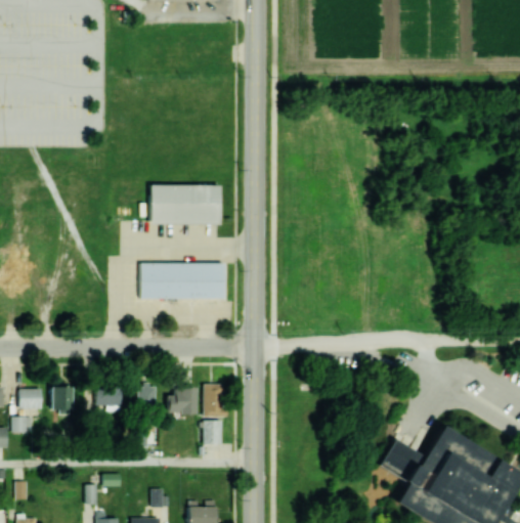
[(150,224),(219,224),(220,185),(150,184),(150,224)]
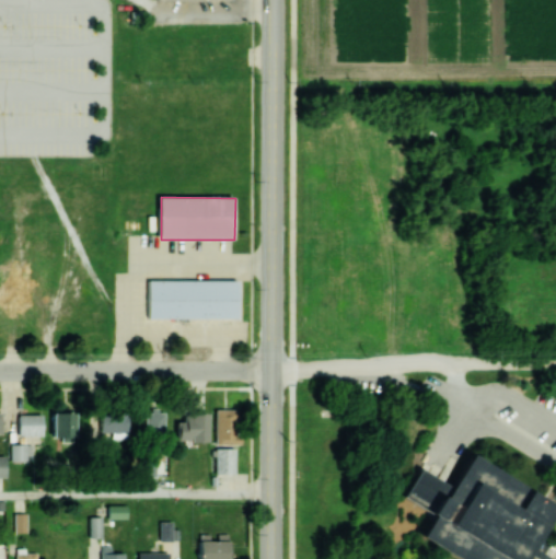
[(239,319),(240,281),(150,280),(150,319),(239,319)]
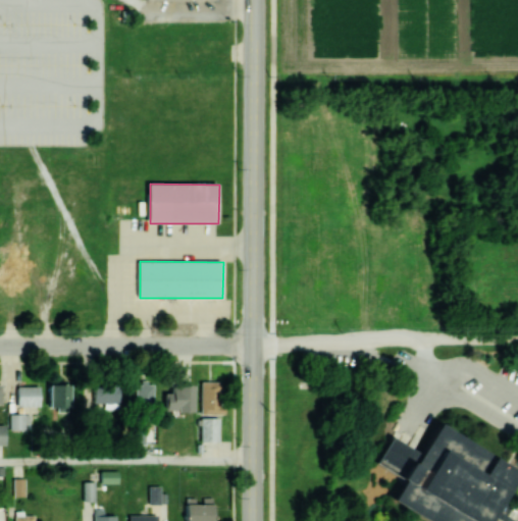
[(223,382),(203,382),(203,415),(223,415),(223,382)]
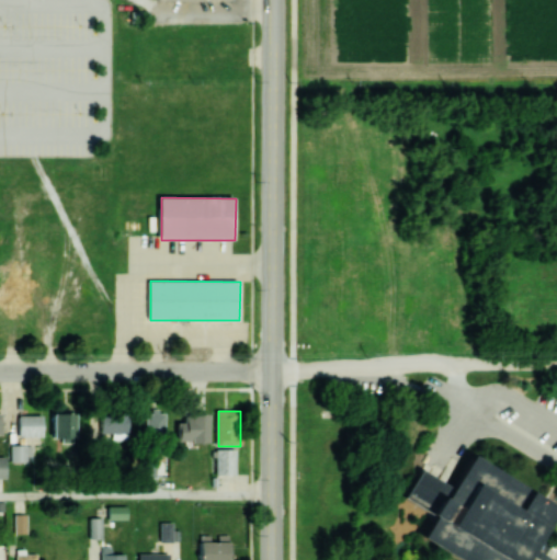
[(168,412),(146,412),(147,437),(168,436),(168,412)]
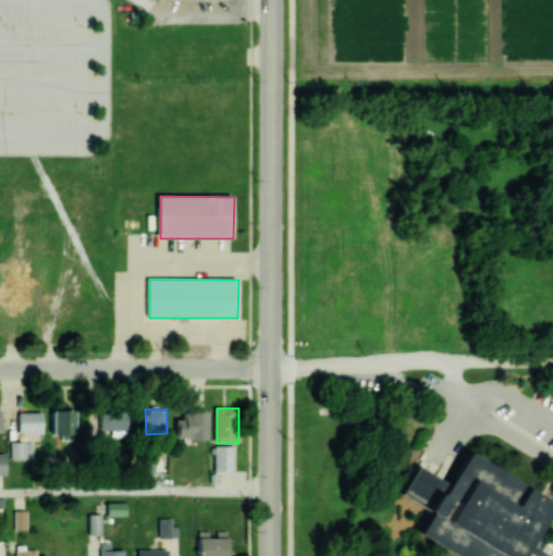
[(76,435),(76,411),(54,410),(54,435),(76,435)]
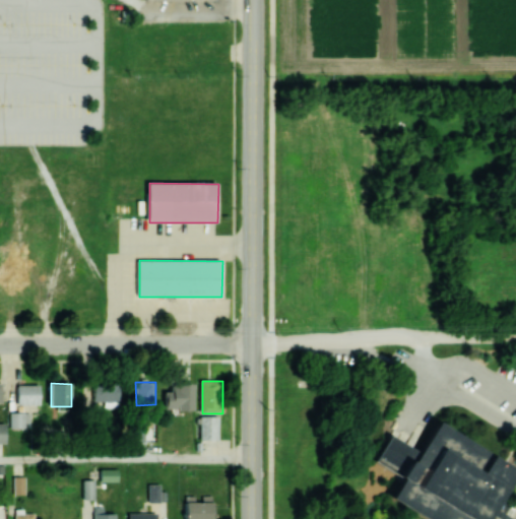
[(95,401),(108,402),(108,407),(121,407),(122,384),(95,384),(95,401)]
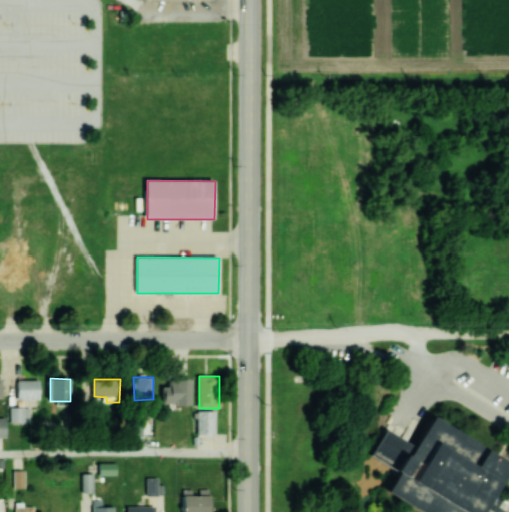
[(192,379),(166,379),(166,405),(192,405),(192,379)]
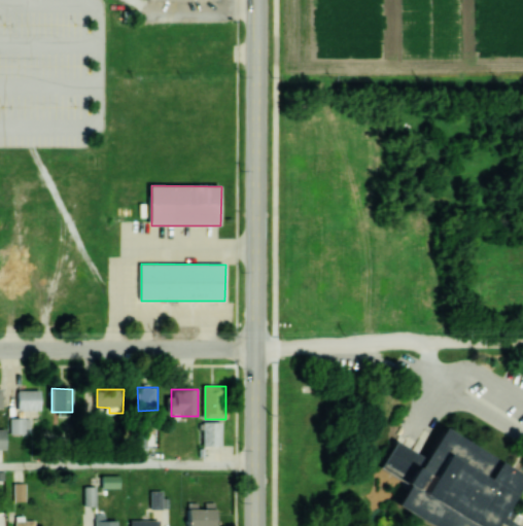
[(43,410),(42,390),(20,391),(20,411),(43,410)]
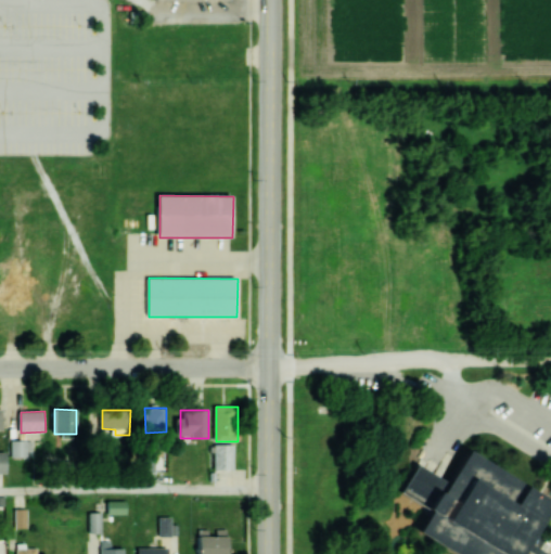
[(13,458),(33,458),(33,441),(13,441),(13,458)]
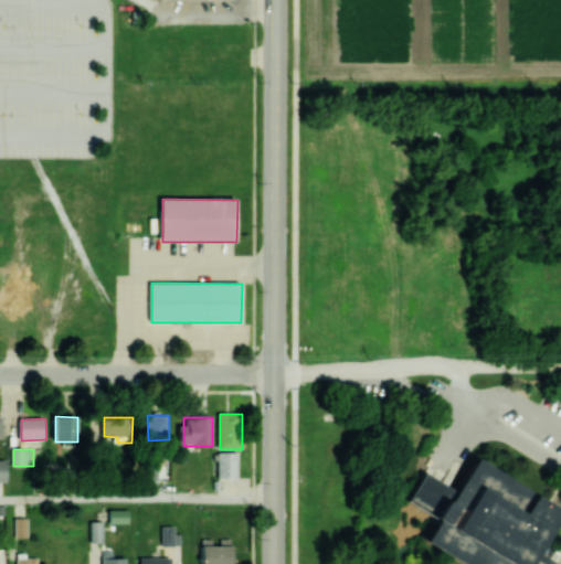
[(221,478),(240,479),(240,454),(221,454),(221,478)]
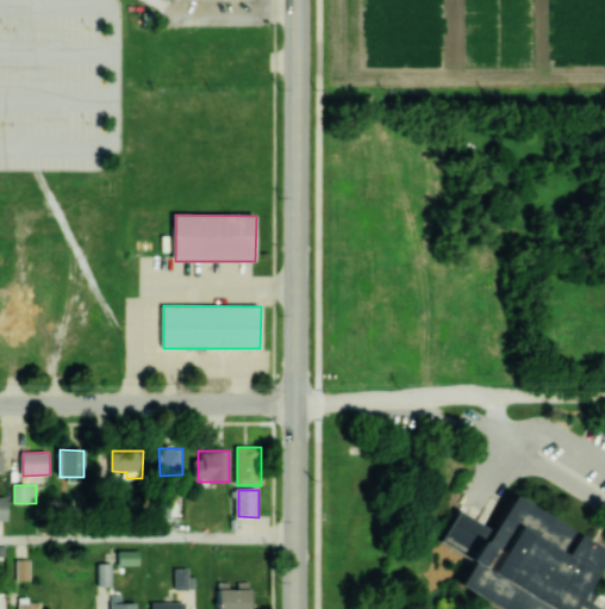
[(515,495),(493,530),(460,510),(441,541),(473,564),(460,584),(499,608),(572,608),(574,604),(580,596),(592,604),(598,592),(586,584),(604,554),(604,551),(515,495)]
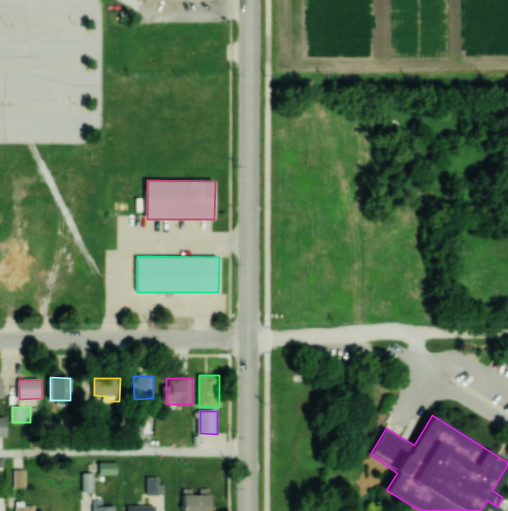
[(0,437),(8,437),(8,417),(0,417),(0,437)]
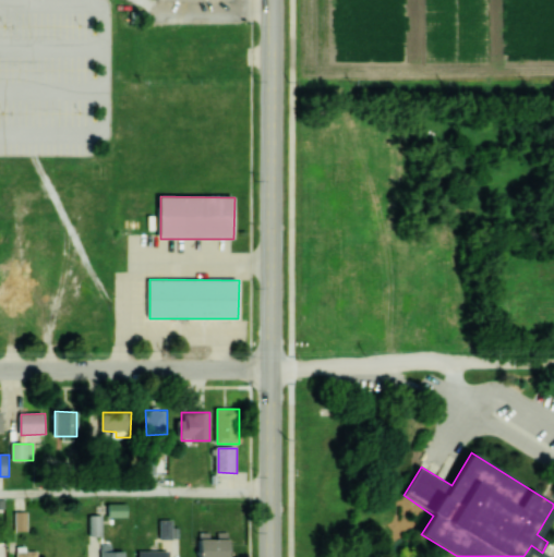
[(158,476),(159,458),(148,457),(147,475),(158,476)]
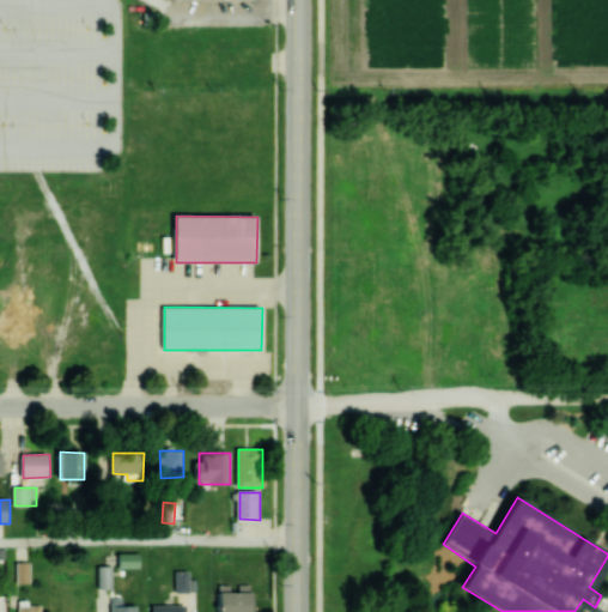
[(143,568),(143,553),(121,555),(122,569),(143,568)]
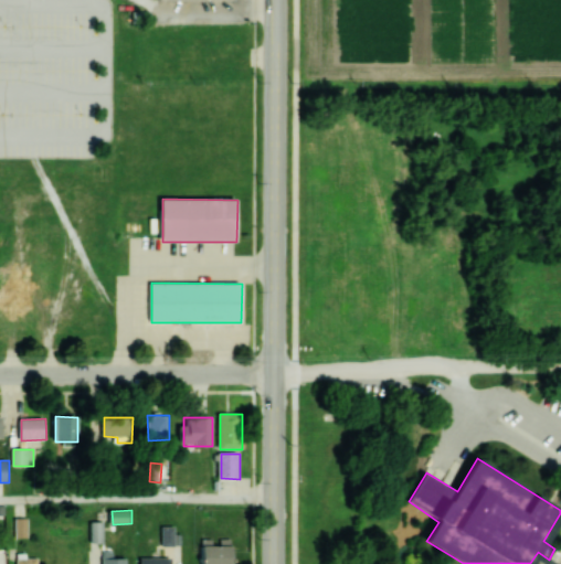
[(30,538),(30,518),(18,518),(18,538),(30,538)]
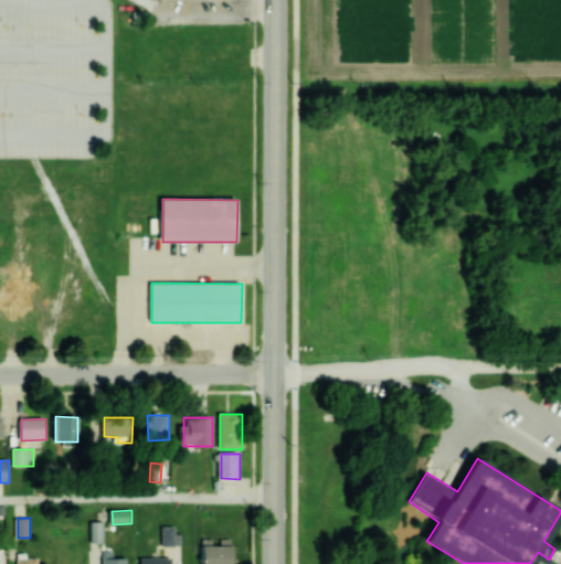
[(106,522),(93,522),(94,543),(106,543),(106,522)]
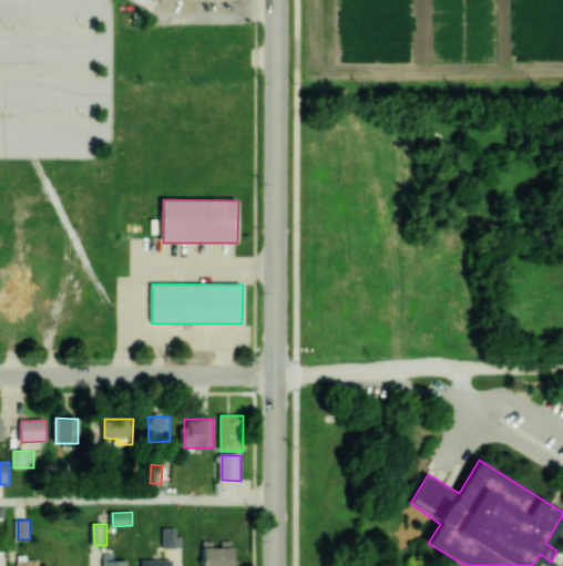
[(177,548),(177,528),(164,530),(164,548),(177,548)]
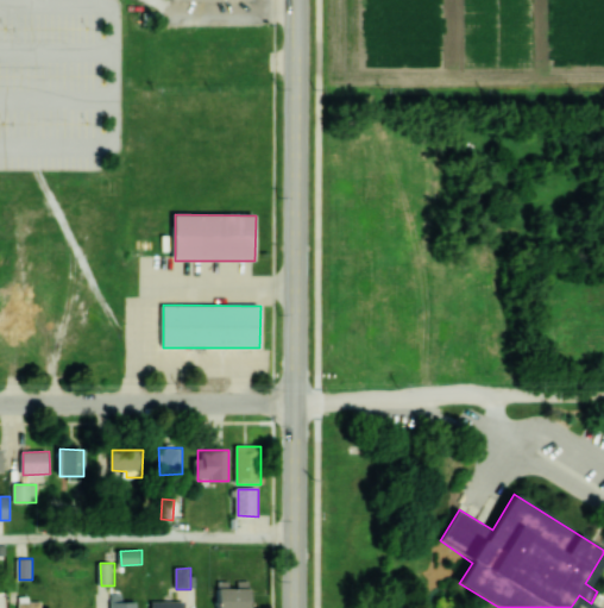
[(251,607),(252,582),(236,582),(236,581),(220,581),(219,607),(251,607)]
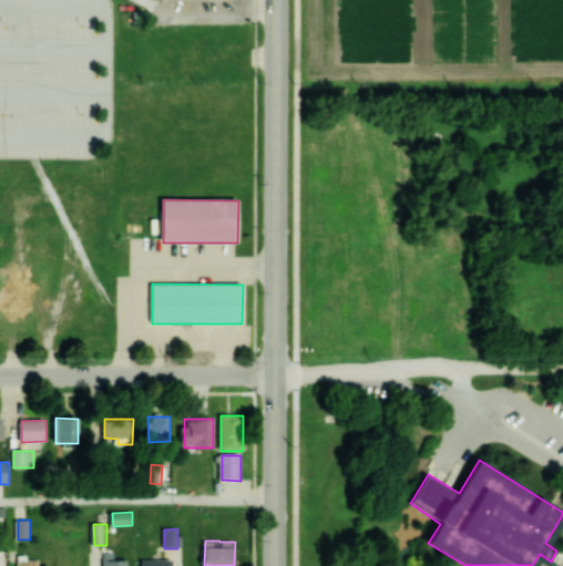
[(128,565),(128,561),(115,561),(115,554),(104,554),(104,565),(128,565)]
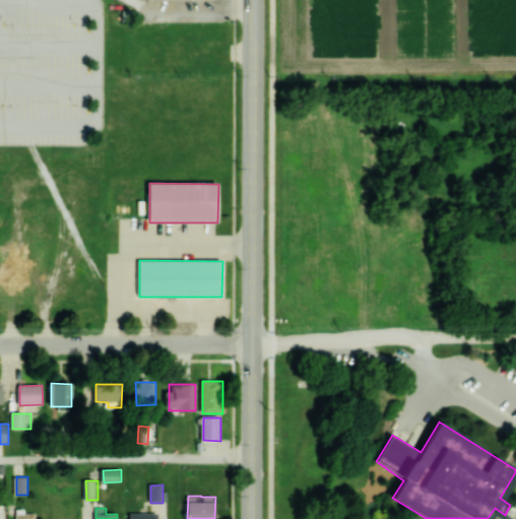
[(495,508),(490,515),(496,518),(512,518),(505,515),(495,508)]
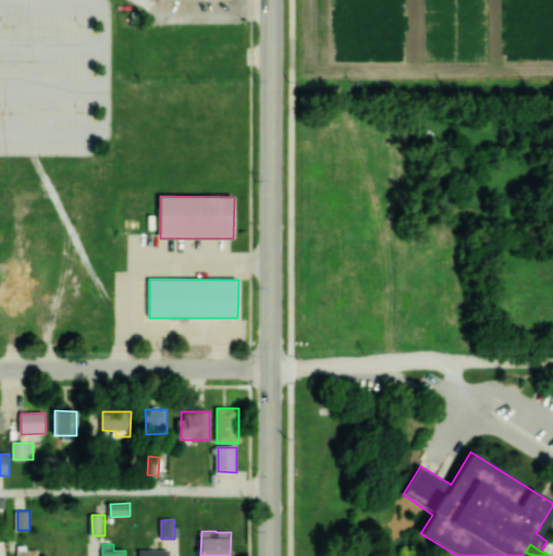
All buildings are outlined.
